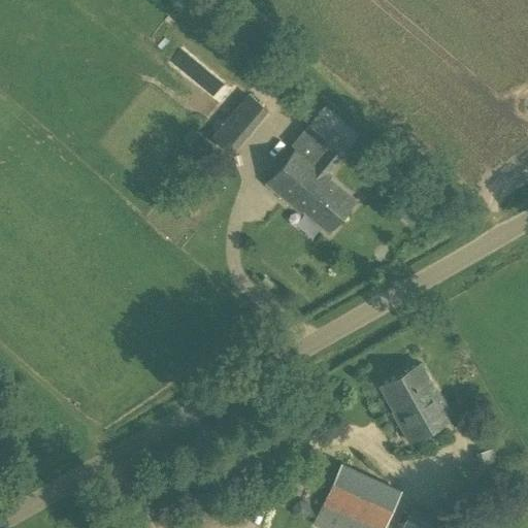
[(248,93),(210,137),(231,154),(268,110),(248,93)]
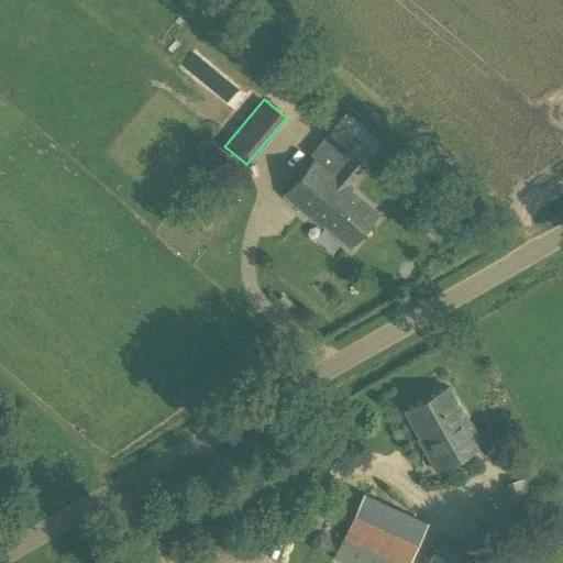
[(309,154),(313,157),(284,191),(320,222),(322,219),(352,244),(377,213),(350,190),(353,187),(349,184),(374,154),(335,122),(309,154)]
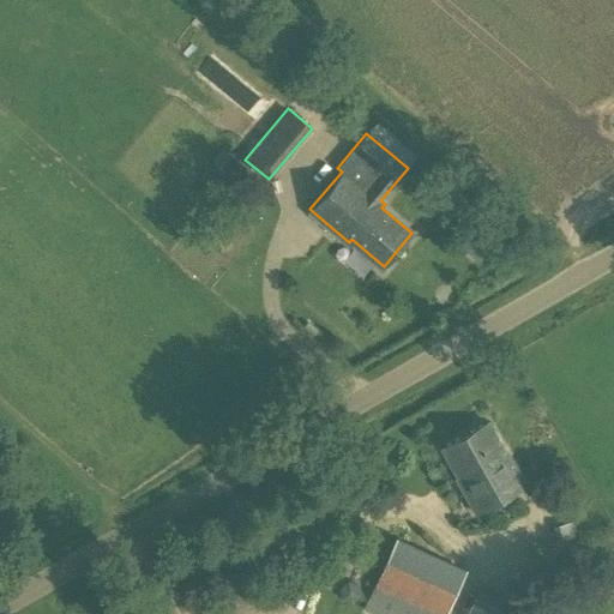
[(455,477),(475,515),(525,486),(505,451),(504,452),(486,421),(440,447),(456,476),(455,477)]
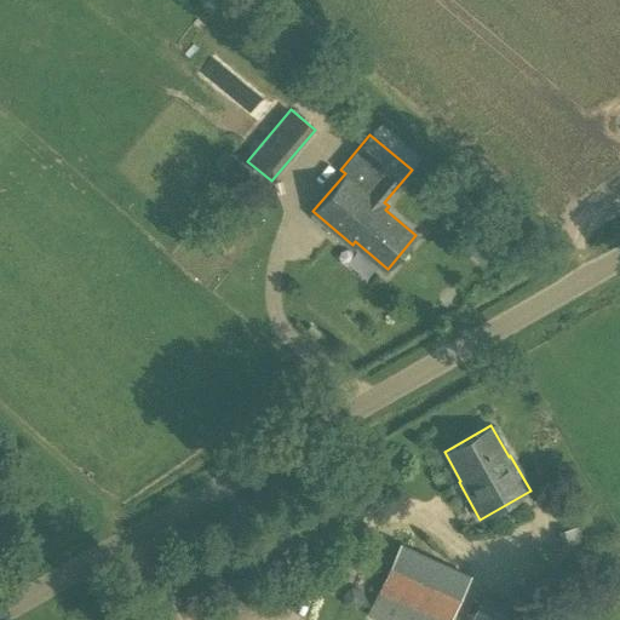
[(449,619),(470,577),(400,543),(366,616),(373,619),(449,619)]
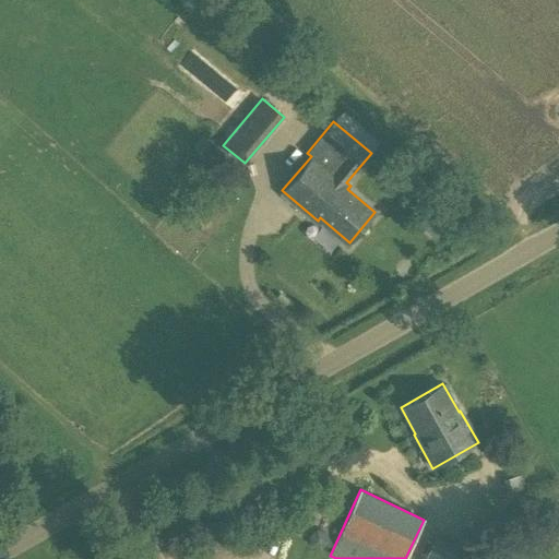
[(472,558),(475,554),(435,535),(424,558),(472,558)]
